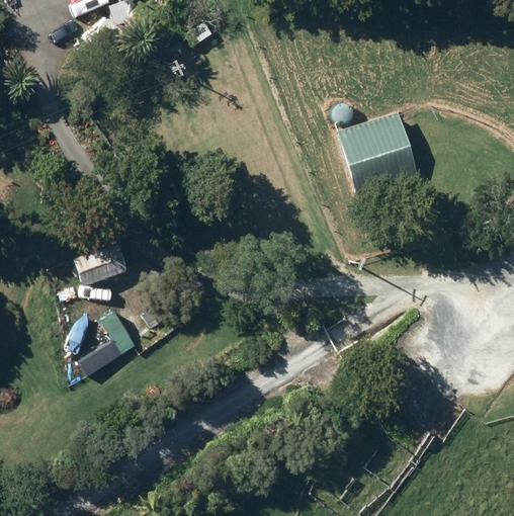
[(205,19),(187,32),(196,45),(215,32),(205,19)]
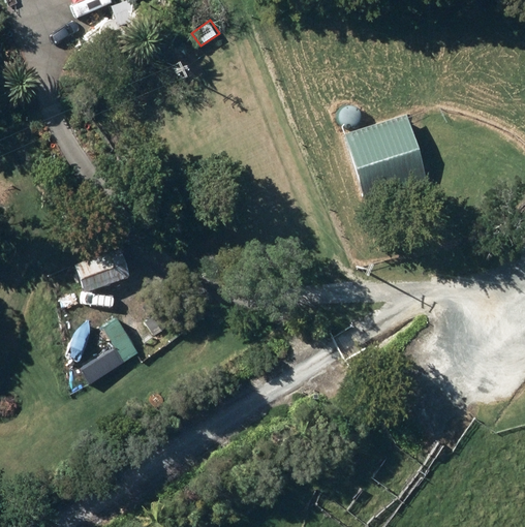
[(142,66),(129,73),(135,83),(148,75),(142,66)]
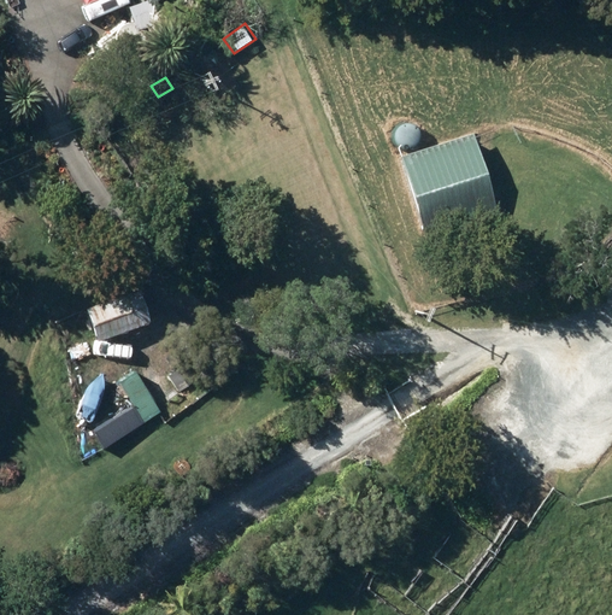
[(475,133),(402,157),(429,235),(500,212),(475,133)]
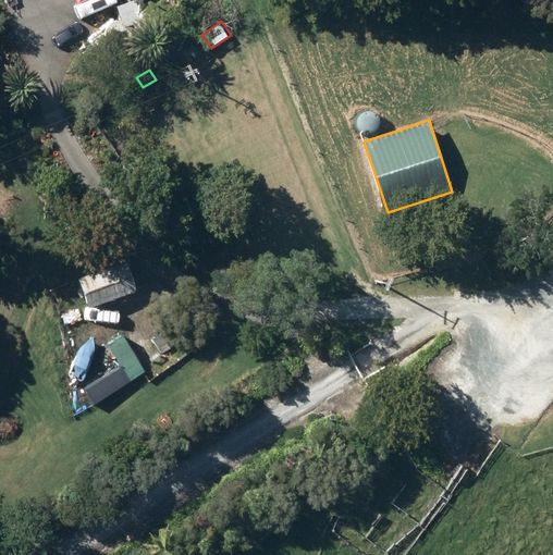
[(118,149),(126,161),(137,152),(128,140),(118,149)]
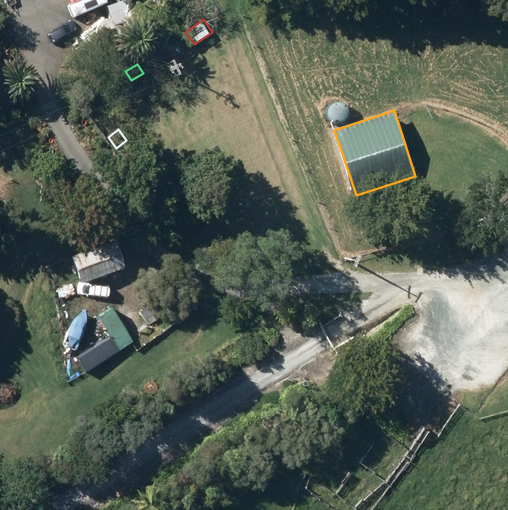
[(99,247),(72,256),(82,282),(128,265),(118,239),(114,241),(108,227),(93,232),(99,247)]
